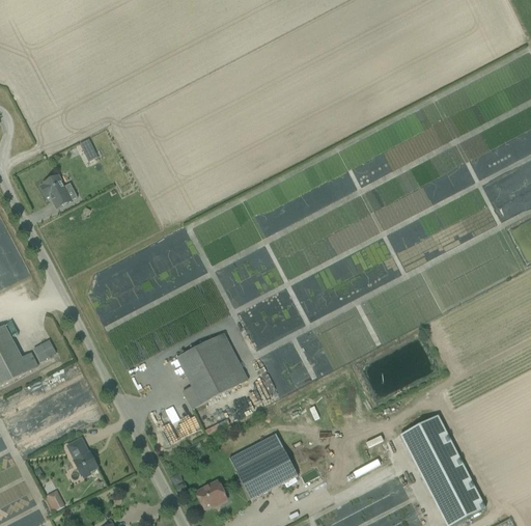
[(83,146),(92,142),(89,136),(80,141),(83,146)]
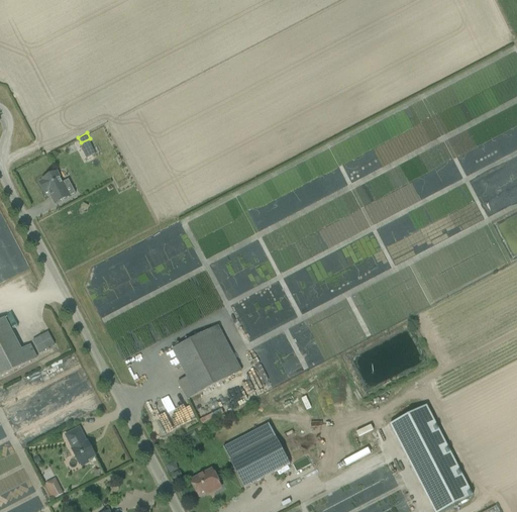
[(43,177),(39,179),(45,189),(48,187),(56,200),(70,193),(70,192),(76,189),(69,176),(63,179),(57,168),(42,175),(43,177)]
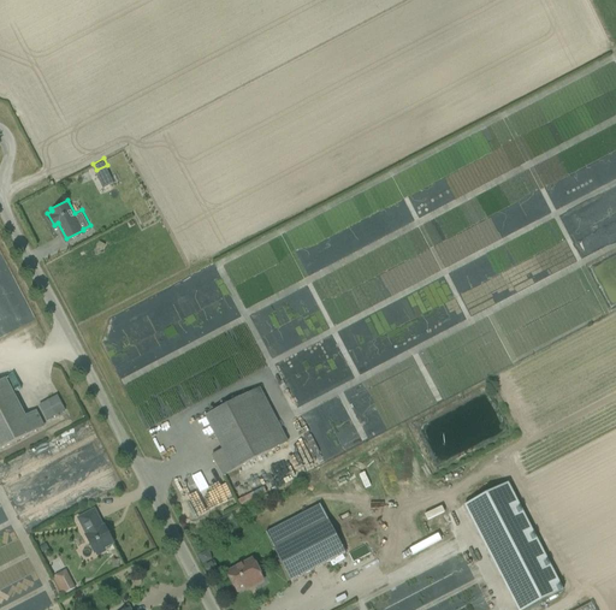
[(0,444),(5,443),(37,425),(45,421),(36,406),(25,412),(6,374),(0,377),(0,444)]
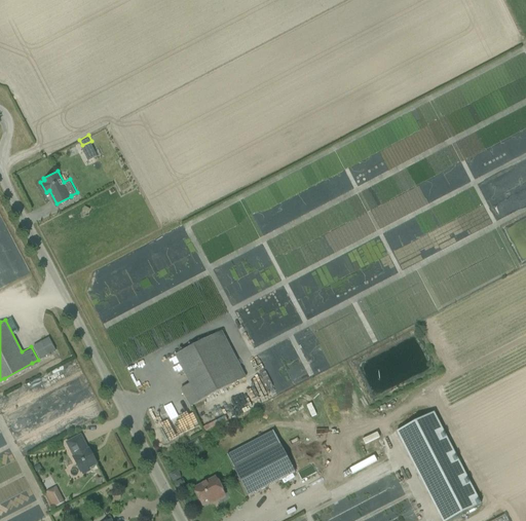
[(236,378),(213,332),(176,351),(192,385),(184,389),(190,403),(236,378)]
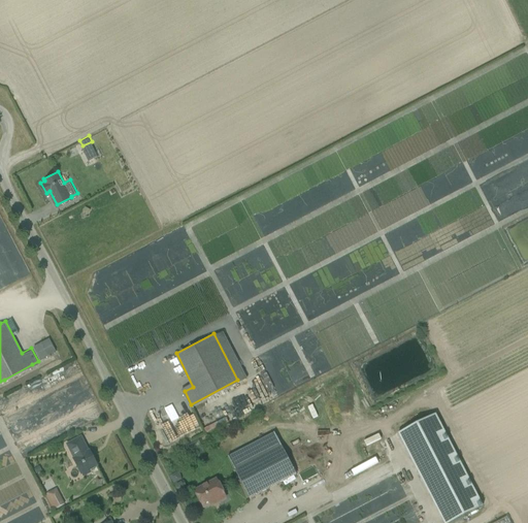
[(24,334),(19,339),(24,344),(29,338),(24,334)]
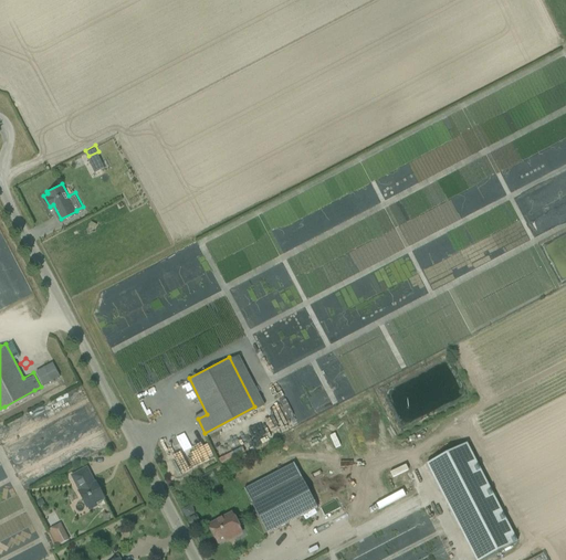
[(35,368),(43,381),(60,372),(52,359),(35,368)]
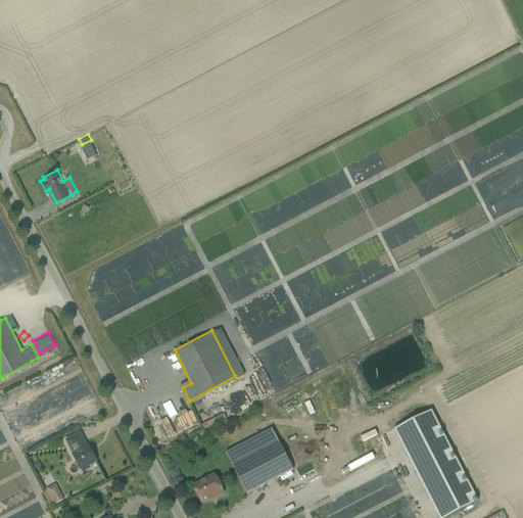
[(431,407),(394,426),(440,517),(478,498),(431,407)]
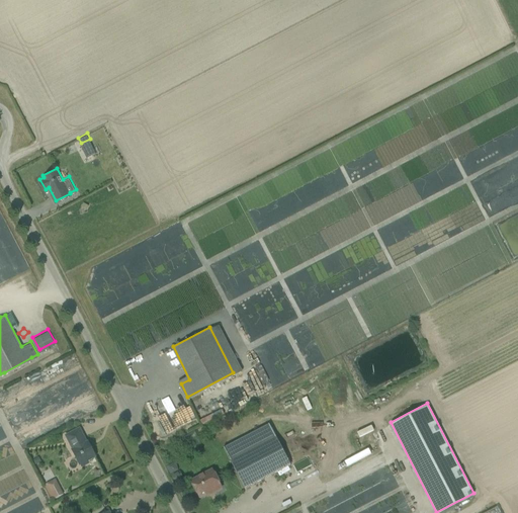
[(87,457),(96,453),(88,438),(87,439),(80,425),(66,432),(73,446),(72,446),(80,461),(81,461),(82,463),(88,459),(87,457)]
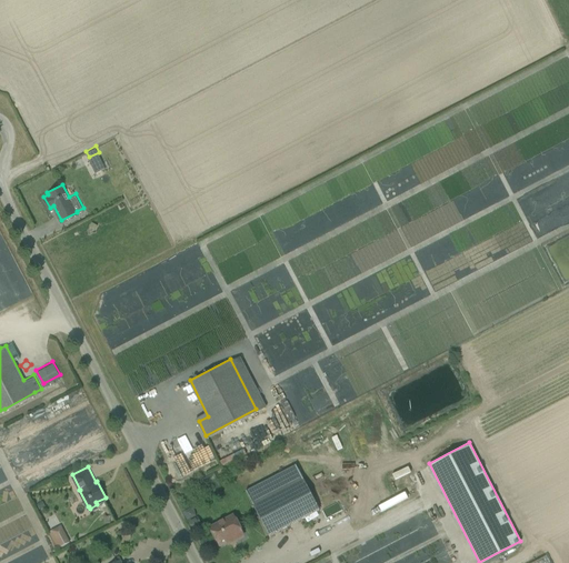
[(253,502),(269,532),(319,506),(303,475),(253,502)]
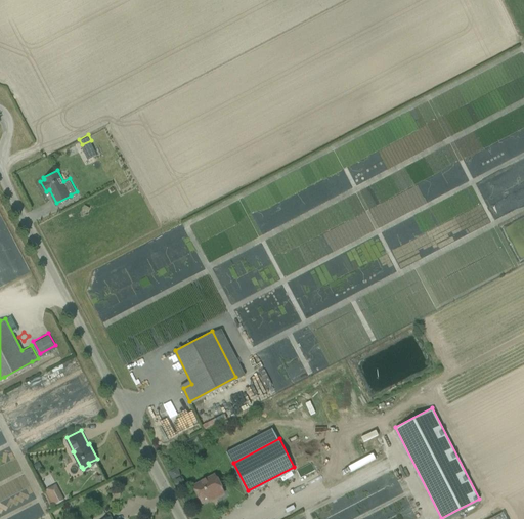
[(301,473),(315,466),(312,459),(298,466),(301,473)]
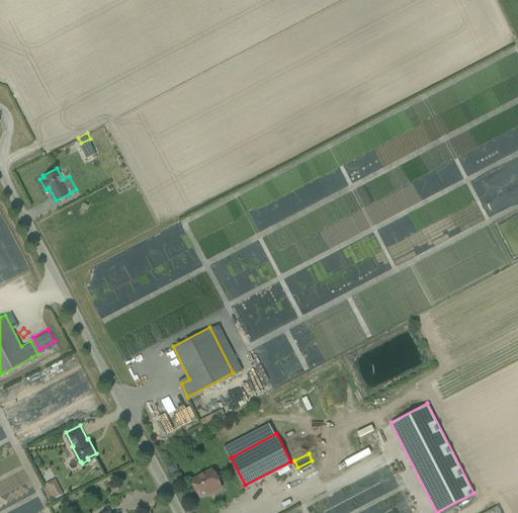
[(170,469),(179,466),(176,457),(168,460),(170,469)]
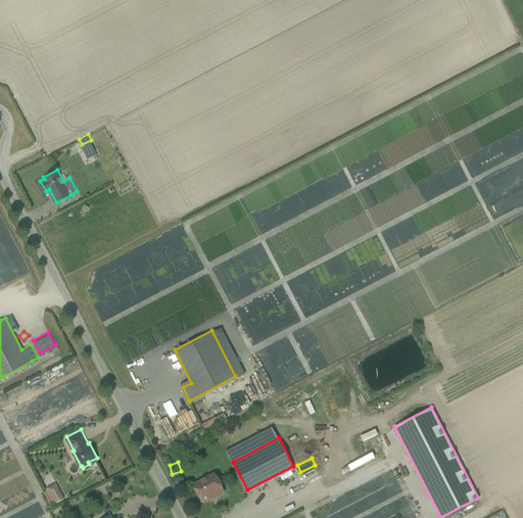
[(178,485),(186,480),(181,471),(173,476),(178,485)]
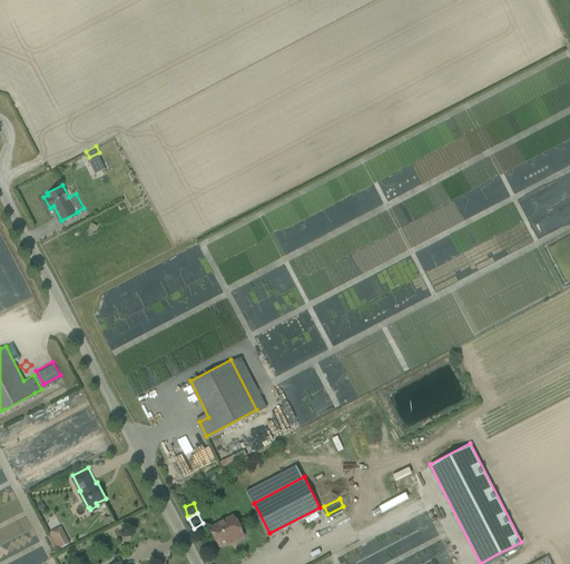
[(229,537),(228,535),(242,527),(234,513),(218,521),(219,524),(212,527),(219,543),(229,537)]
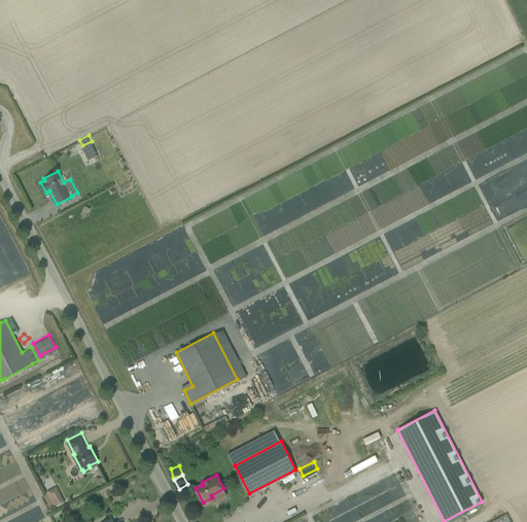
[(49,499),(53,506),(65,499),(62,493),(49,499)]
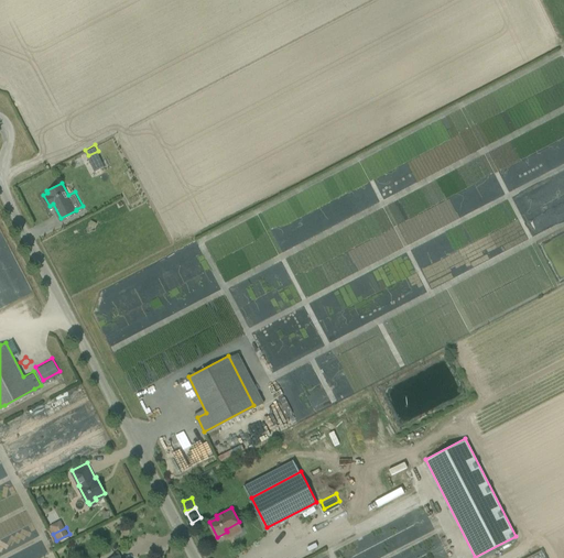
[(546,557),(542,548),(522,557),(546,557)]
